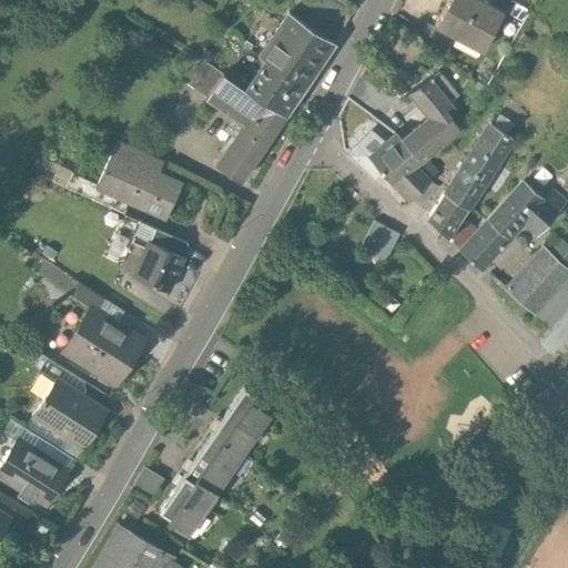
[(501,13),(476,0),(447,0),(447,1),(436,22),(483,48),(501,13)]
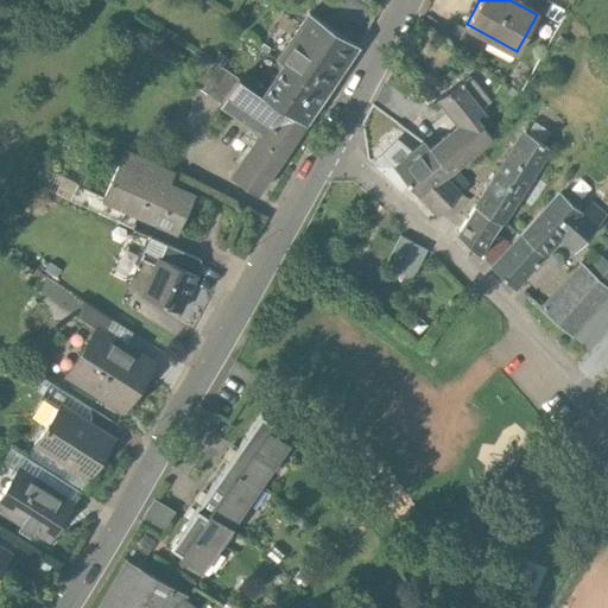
[(278,61),(283,64),(329,93),(359,48),(308,16),(278,61)]
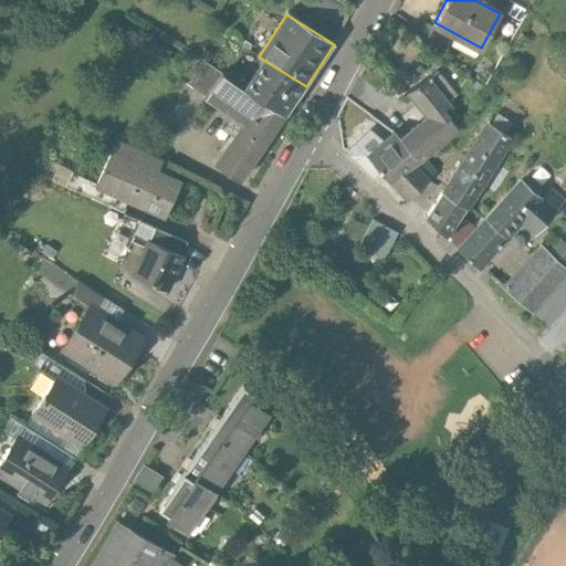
[(203,50),(199,58),(207,62),(211,54),(203,50)]
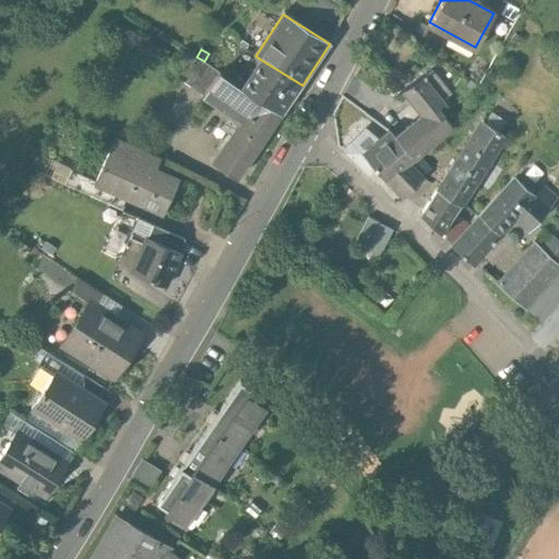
[(302,85),(260,59),(240,91),(254,100),(253,103),(265,110),(268,107),(283,117),(302,85)]
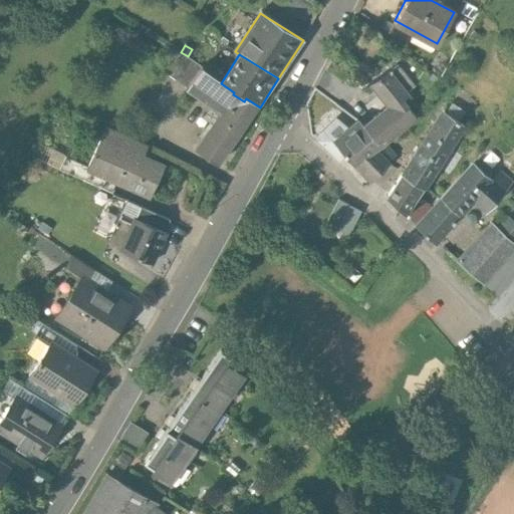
[(413,85),(397,64),(369,85),(387,108),(390,112),(403,101),(409,96),(405,91),(413,85)]
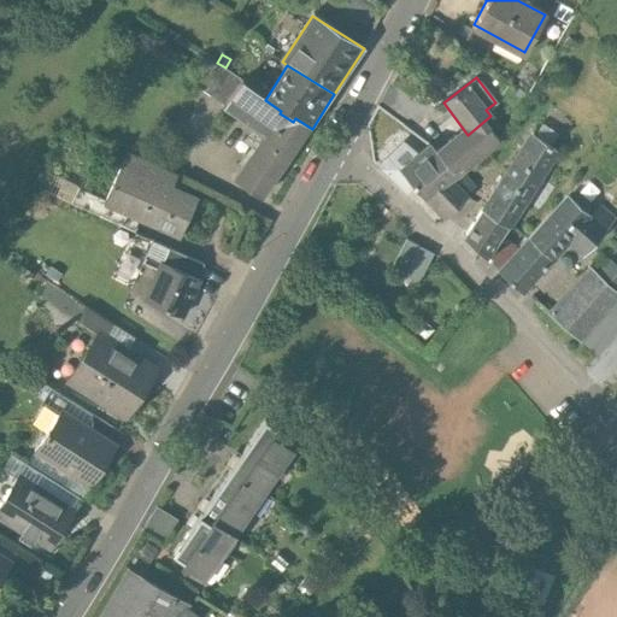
[(225,113),(263,139),(280,113),(281,111),(265,100),(244,86),(225,113)]
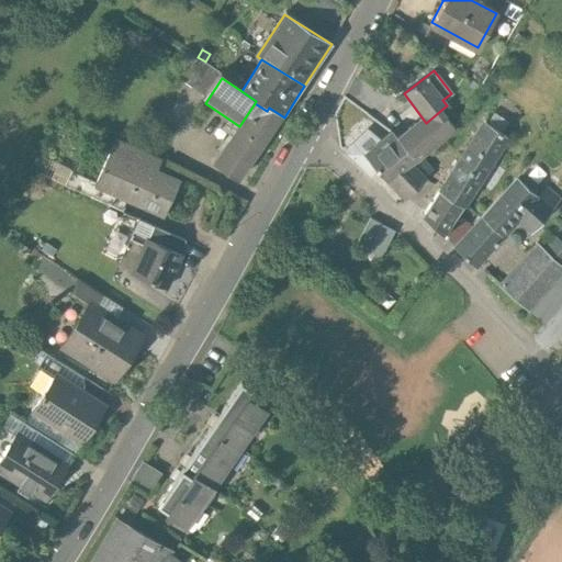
[(240,184),(281,121),(267,111),(255,103),(239,126),(213,167),(240,184)]
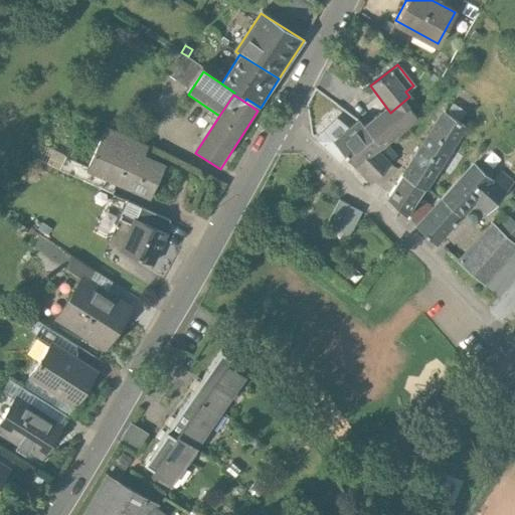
[(390,113),(387,109),(363,130),(382,152),(419,120),(417,118),(403,102),(390,113)]
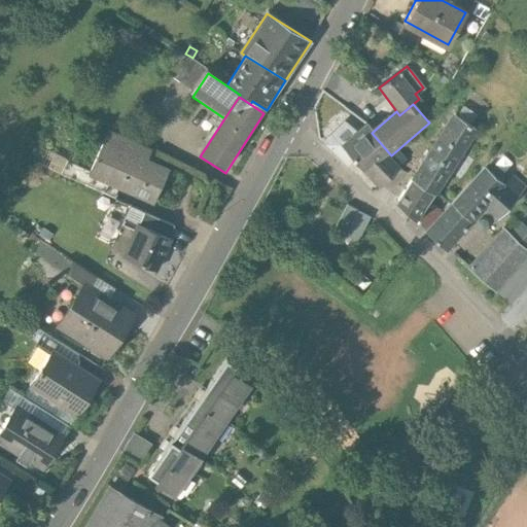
[(475,128),(454,114),(433,146),(454,160),(475,128)]
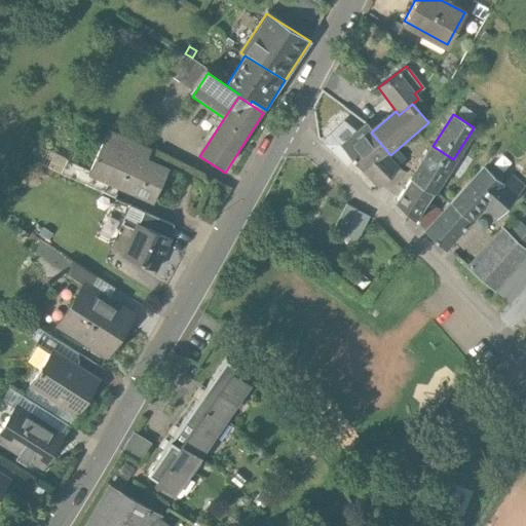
[(371,133),(364,126),(342,146),(354,159),(380,187),(402,167),(390,155),(371,133)]
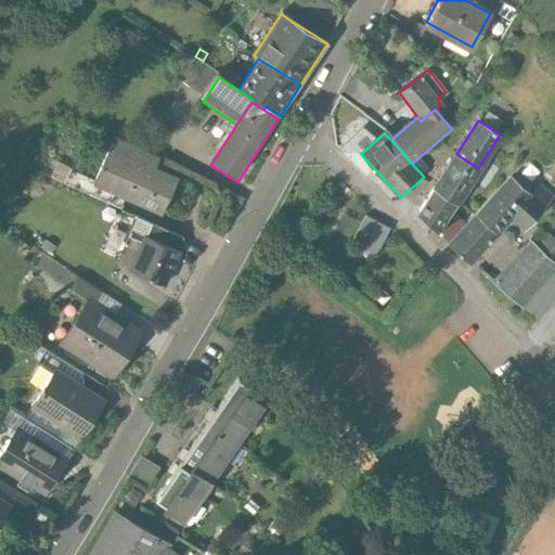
[(160,162),(114,141),(94,184),(160,214),(173,182),(155,175),(160,162)]
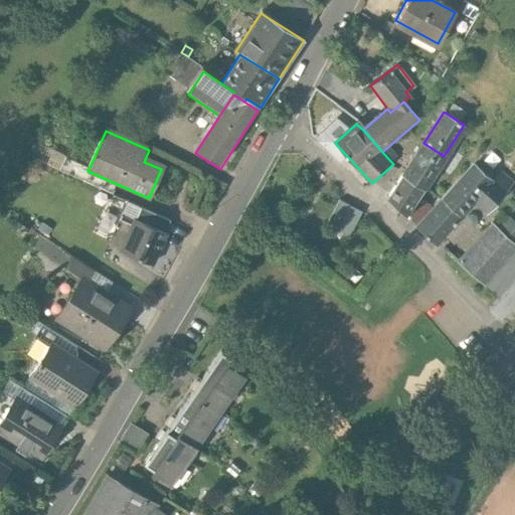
[(347,156),(335,143),(327,149),(340,163),(347,156)]
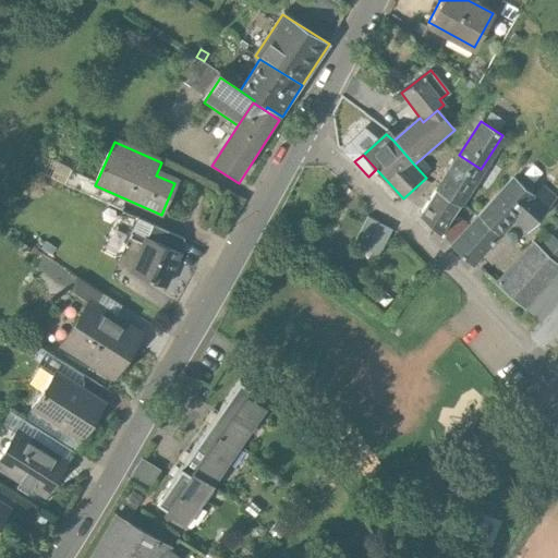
[(481,169),(459,155),(435,193),(457,206),(481,169)]
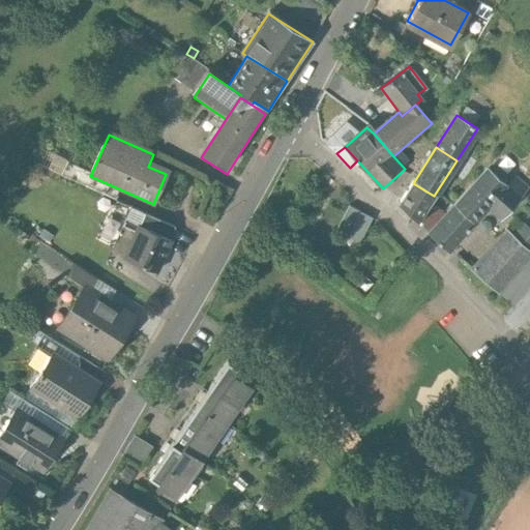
[(508,177),(493,164),(432,233),(453,252),(490,210),(498,217),(516,198),(526,186),(511,174),(508,177)]
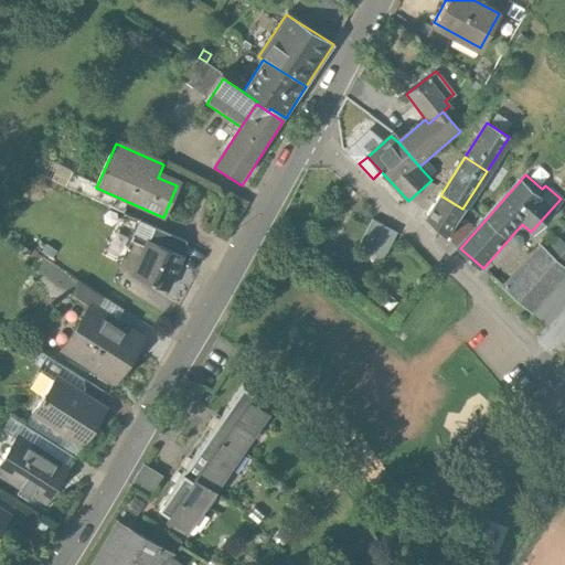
[(462,209),(440,195),(426,217),(448,232),(462,209)]
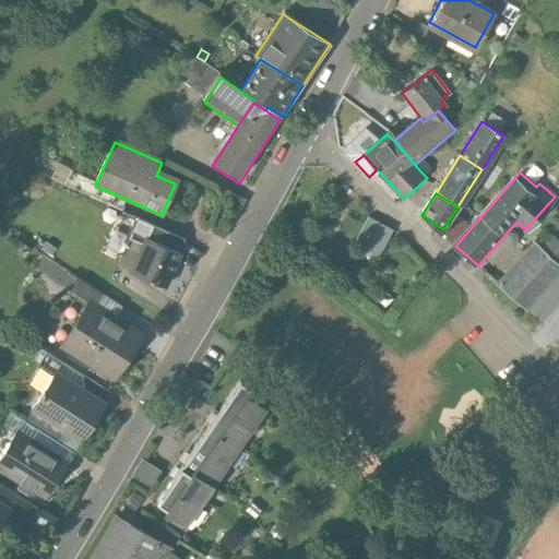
[(394,232),(368,218),(355,248),(381,260),(394,232)]
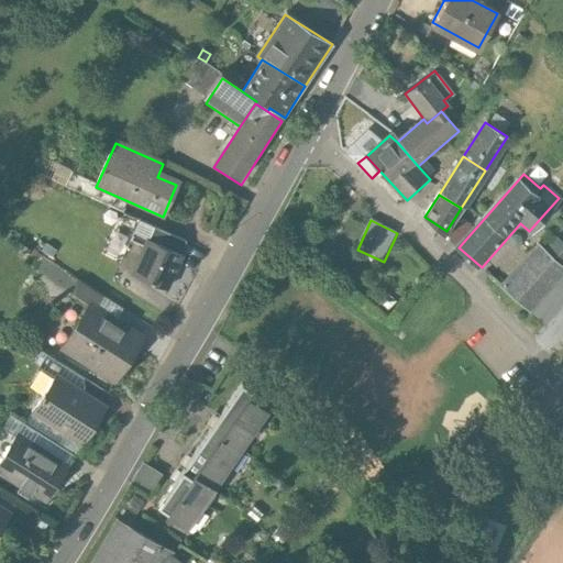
[(154,232),(150,244),(181,257),(186,246),(154,232)]
